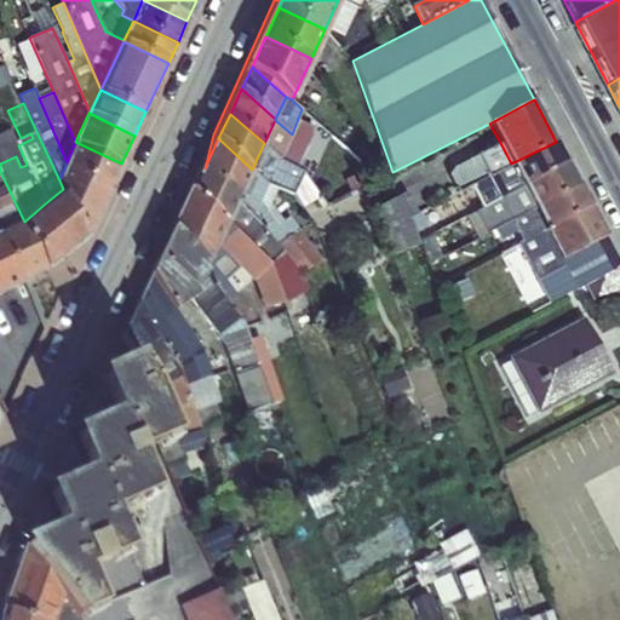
[(292,135),(275,120),(264,143),(263,145),(280,160),(292,135)]
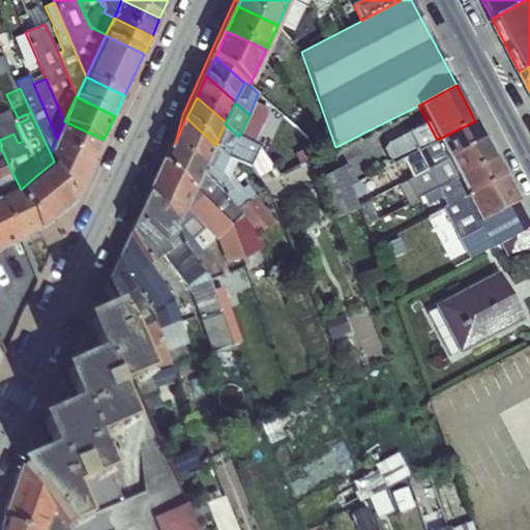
[(254,104),(249,115),(261,128),(270,111),(254,104)]
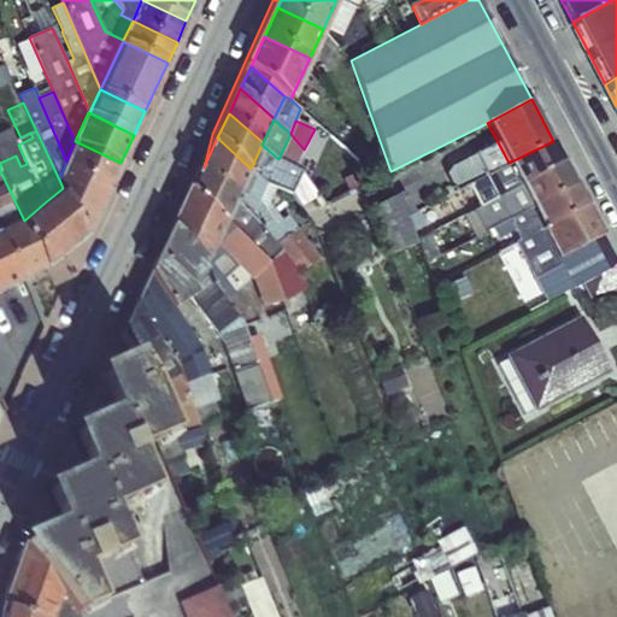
[(0,133),(0,163),(16,156),(21,166),(27,164),(18,145),(11,128),(0,133)]
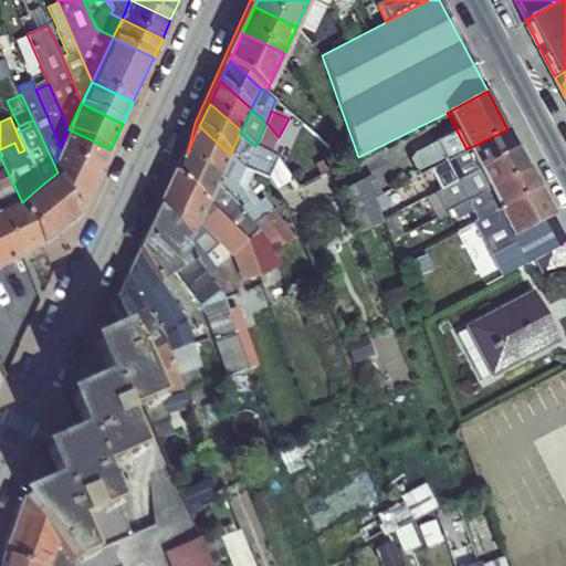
[(266,123),(255,146),(271,154),(279,137),(266,123)]
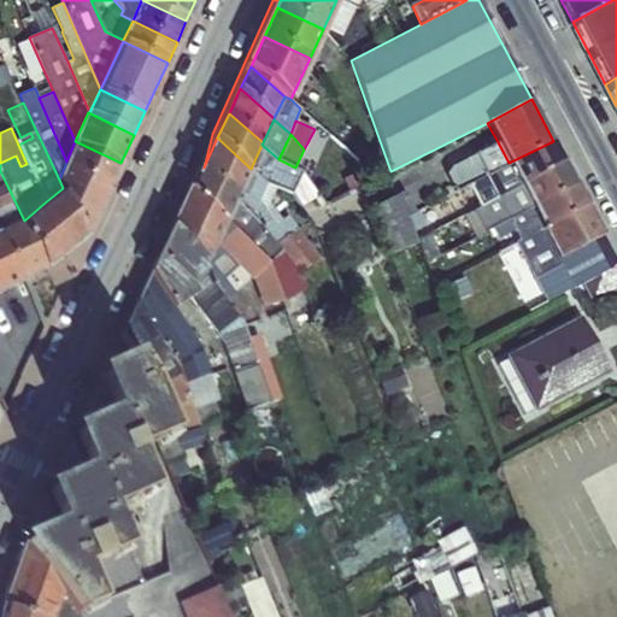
[(204,168),(236,198),(251,169),(217,137),(204,168)]
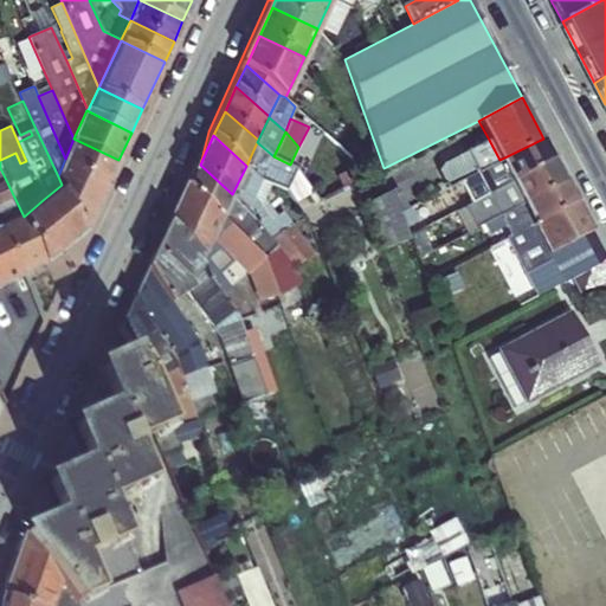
[(62,185),(85,231),(118,160),(73,139),(65,159),(58,176),(62,185)]
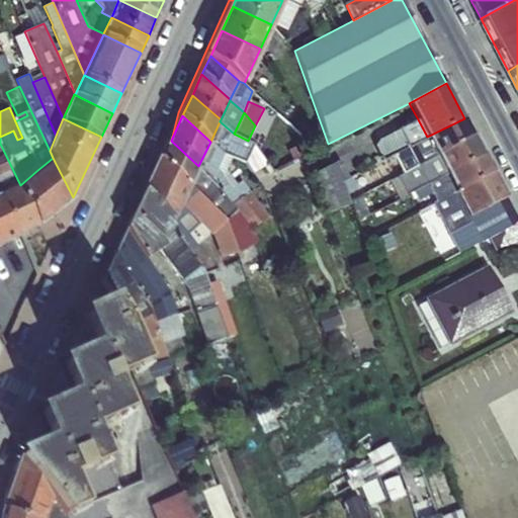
[(427,138),(437,155),(473,135),(464,118),(427,137),(427,138)]
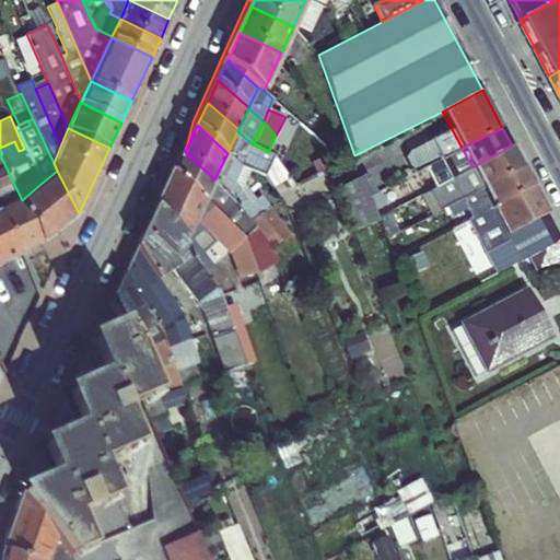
[(462,148),(452,129),(409,151),(405,158),(413,173),(427,167),(462,149),(462,148)]
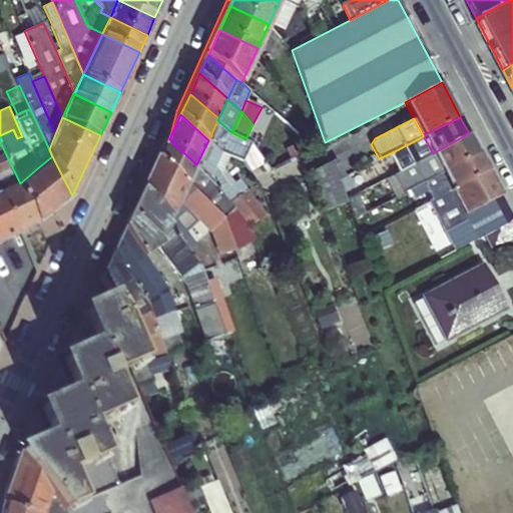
[(217,120),(208,140),(221,152),(229,155),(241,159),(250,142),(245,139),(231,132),(217,120)]
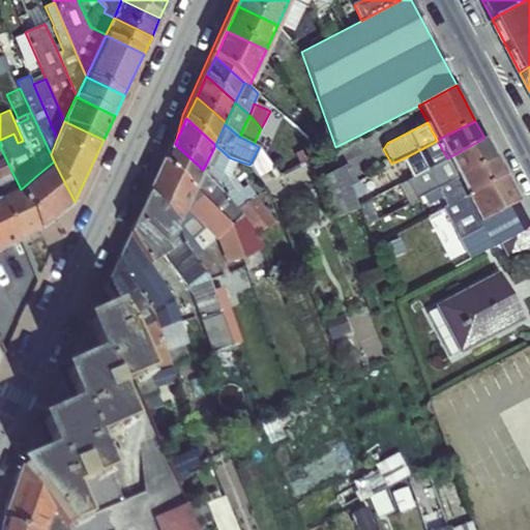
[(447,158),(457,177),(494,156),(484,138),(447,158)]
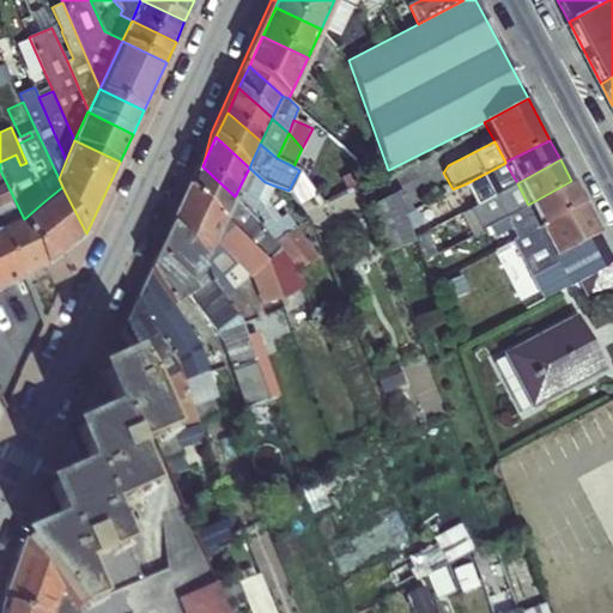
[(517,183),(505,163),(467,183),(478,205),(517,183)]
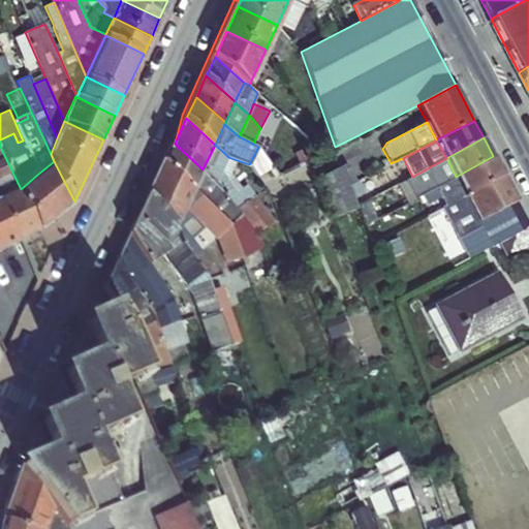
[(175,144),(165,163),(193,190),(203,169),(175,144)]
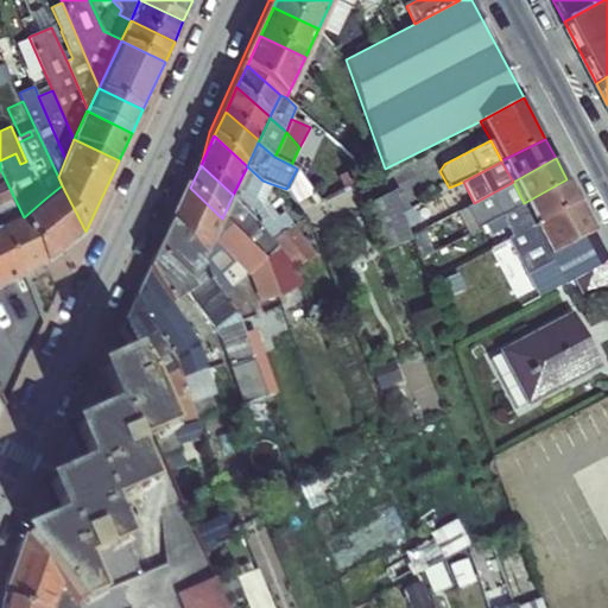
[(263,181),(247,166),(233,195),(296,270),(316,253),(293,225),(292,225),(283,213),(279,216),(265,200),(272,184),(263,181)]
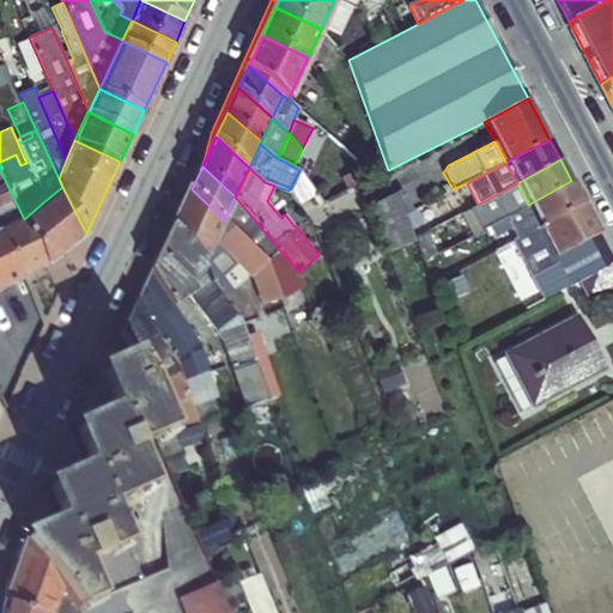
[(0,170),(0,184),(6,183),(13,200),(0,206),(0,228),(0,230),(1,230),(24,219),(4,177),(0,170)]
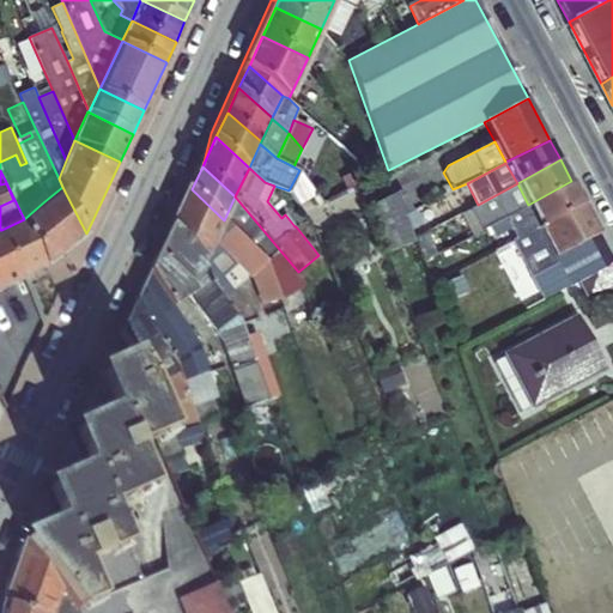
[(528,205),(540,226),(584,204),(571,181),(528,205)]
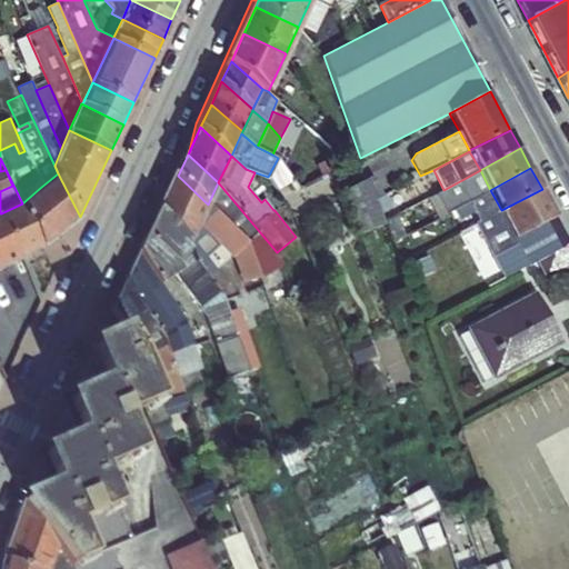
[(0,171),(0,191),(12,186),(6,170),(0,171)]
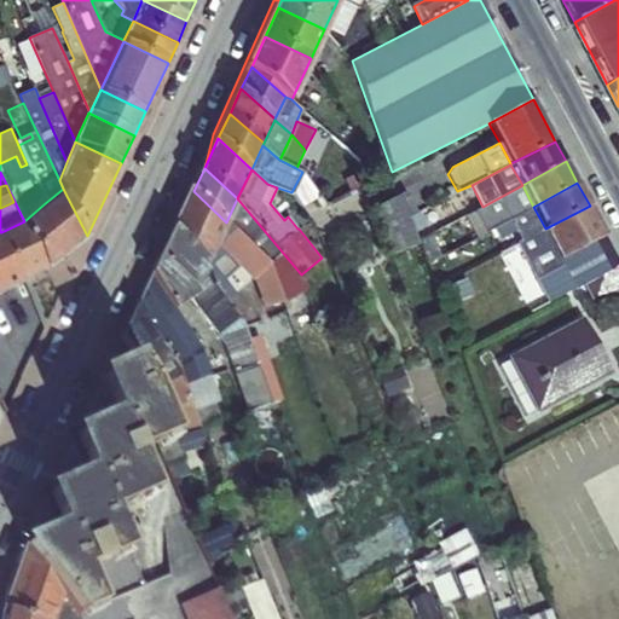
[(485,232),(495,227),(533,207),(522,185),(482,207),(474,212),(485,232)]
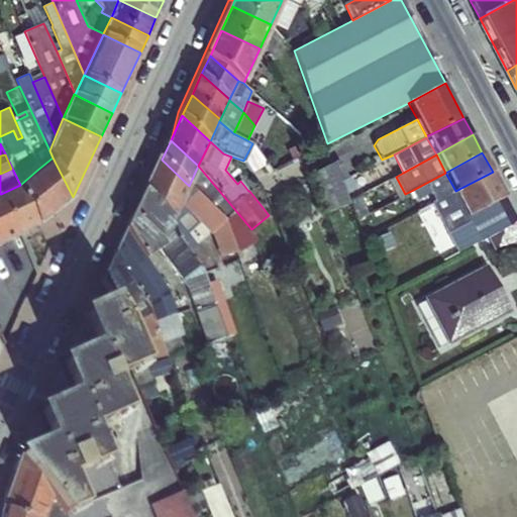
[(53,158),(36,171),(56,210),(73,197),(53,158)]
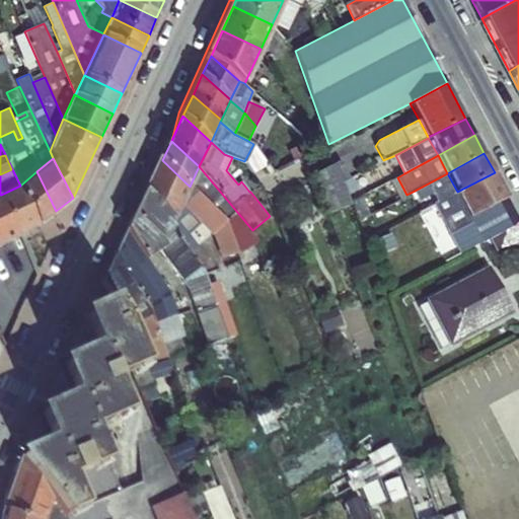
[(148,193),(174,218),(190,187),(162,160),(148,193)]
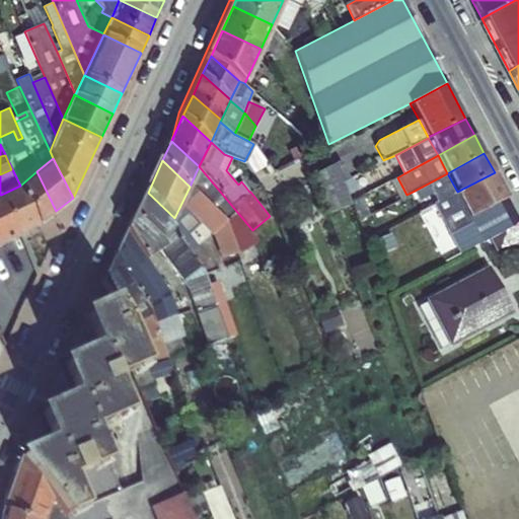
[(155,163),(148,193),(162,160),(155,163)]
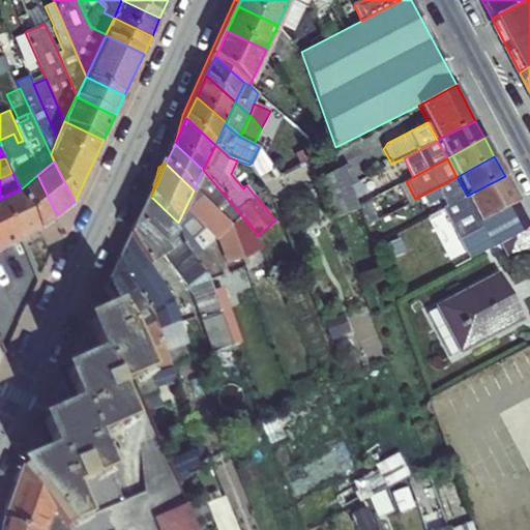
[(348,164),(320,178),(334,217),(358,208),(354,196),(365,192),(361,180),(357,182),(348,164)]
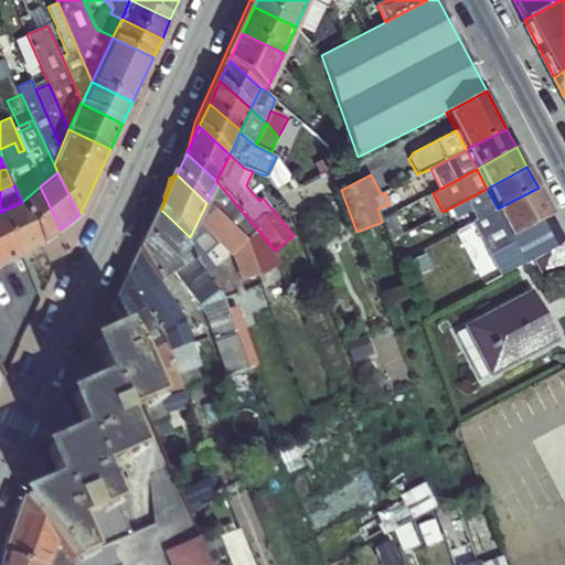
[(132,254),(140,254),(149,236),(161,210),(169,178),(132,254)]
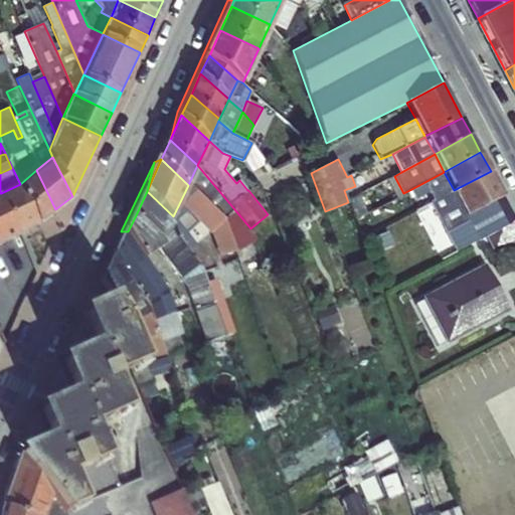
[(204,200),(223,219),(235,252),(254,240),(256,239),(251,230),(250,228),(197,165),(188,185),(204,200)]
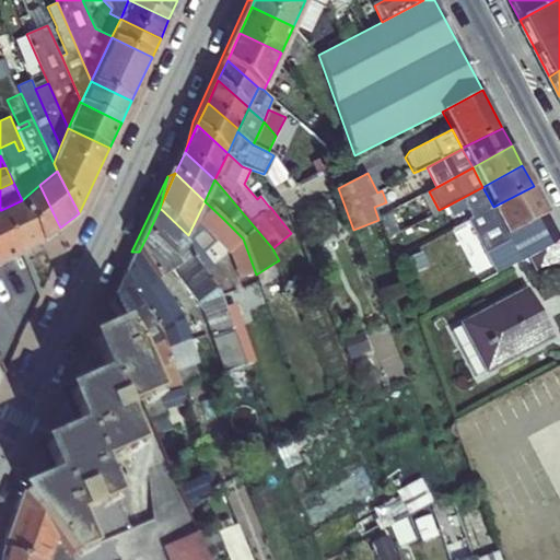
[(39,185),(22,200),(43,243),(60,228),(39,185)]
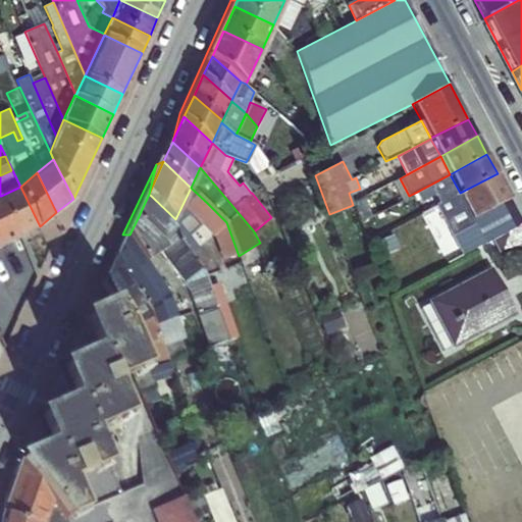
[(510,199),(498,173),(460,193),(459,194),(472,217),(510,199)]
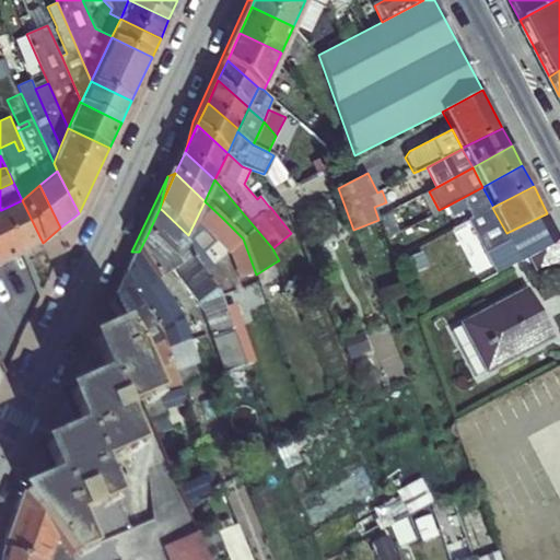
[(467,208),(473,218),(492,208),(493,207),(482,187),(447,206),(453,216),(467,208)]
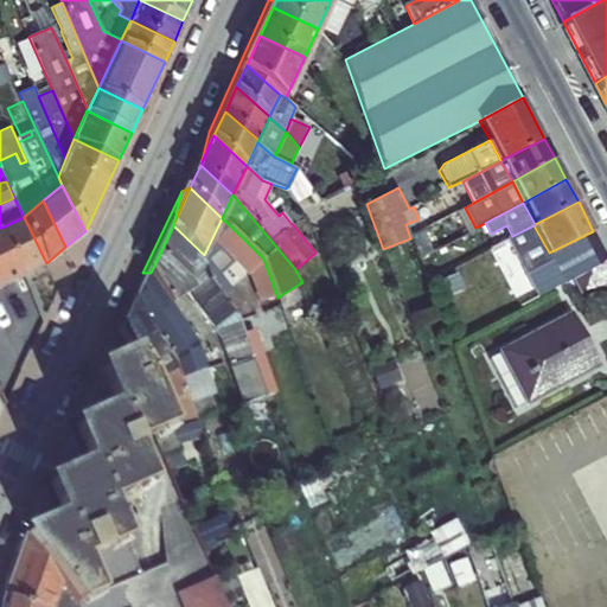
[(1,228),(25,274),(46,263),(24,217),(1,228)]
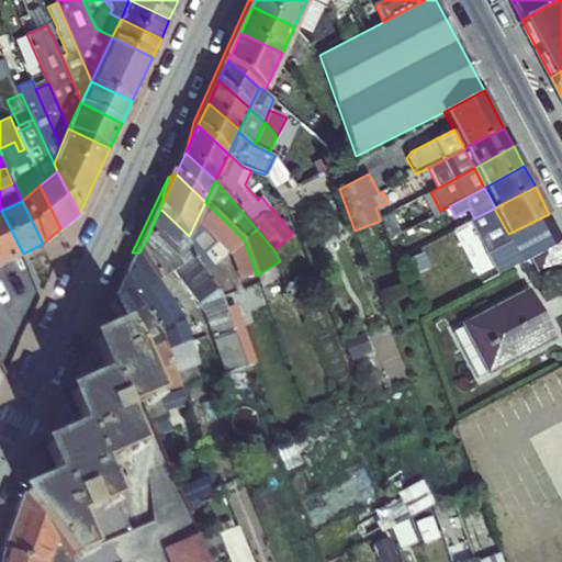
[(192,255),(212,236),(209,233),(223,218),(205,202),(189,236),(184,242),(187,246),(187,247),(192,255)]
